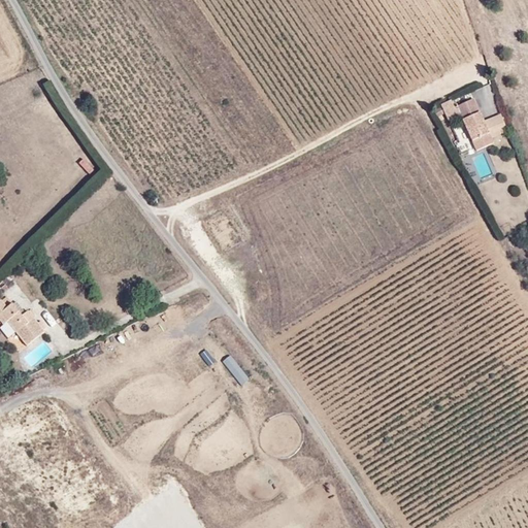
[(462,100),(471,97),(469,91),(460,95),(462,100)]
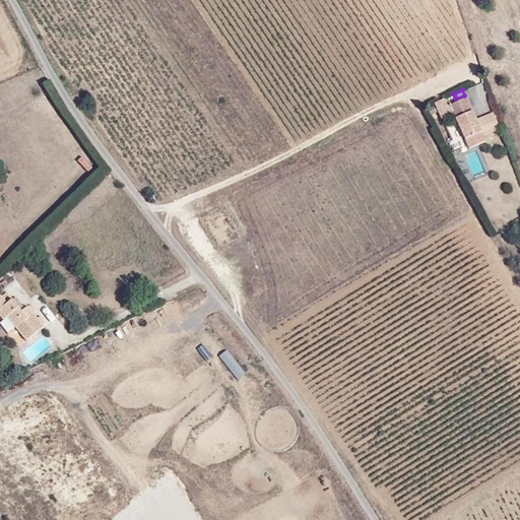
[(433,114),(435,117),(449,111),(444,98),(434,103),(434,104),(426,107),(430,115),(433,114)]
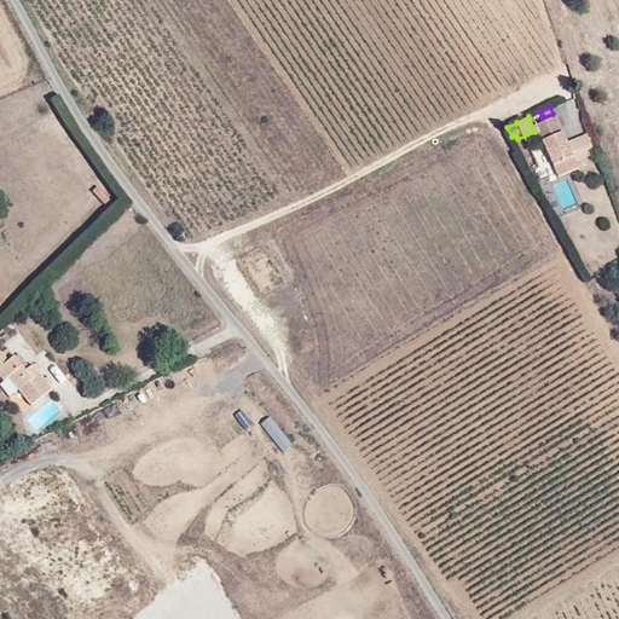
[(562,131),(542,138),(553,162),(567,157),(570,163),(595,152),(585,132),(567,140),(562,131)]
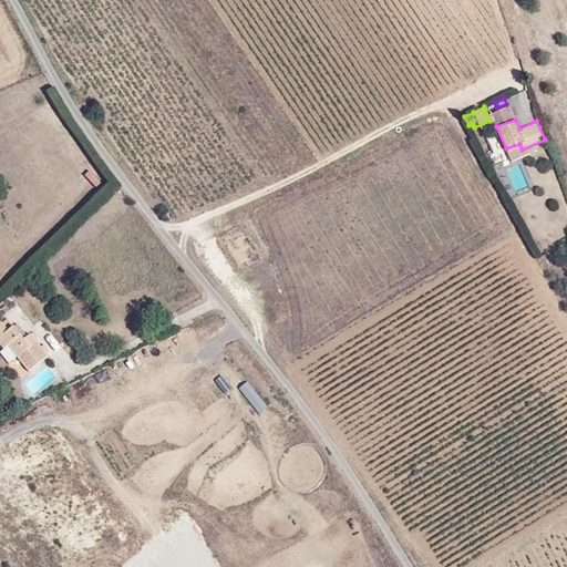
[(85,174),(94,186),(100,183),(91,169),(85,174)]
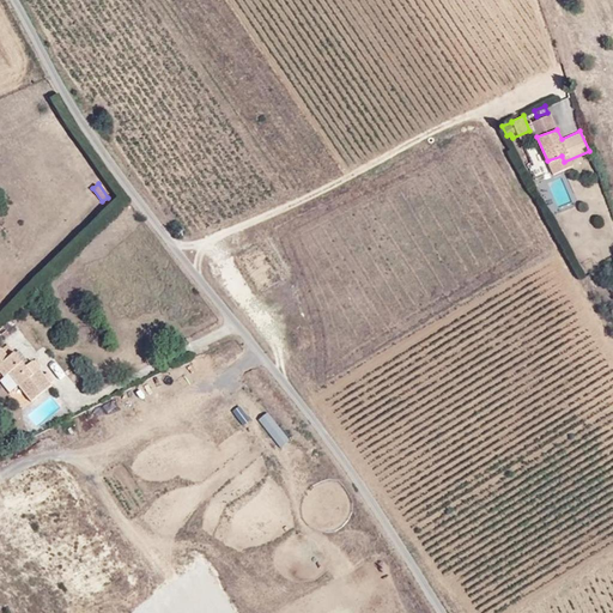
[(50,383),(29,358),(24,362),(7,343),(0,349),(0,370),(8,381),(13,377),(32,400),(50,383)]
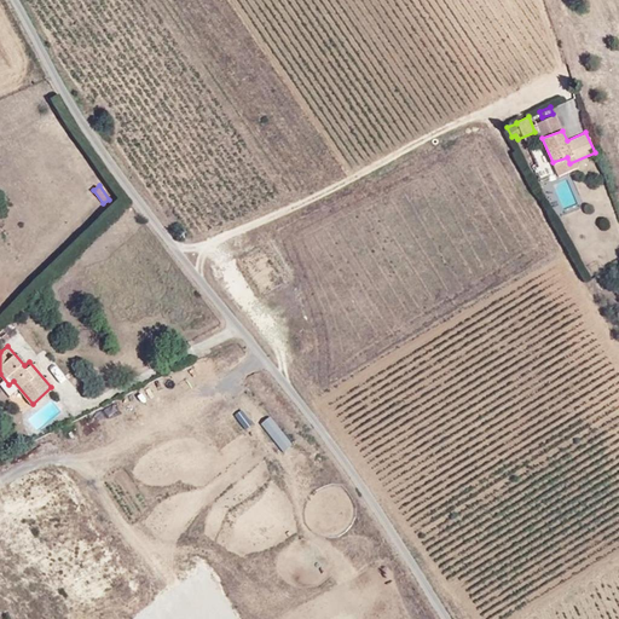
[(58,380),(65,375),(53,360),(47,366),(58,380)]
